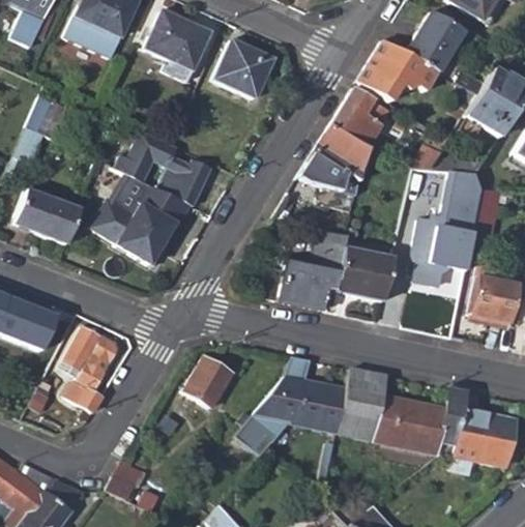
[(51,5),(53,0),(5,0),(24,8),(10,37),(32,47),(37,36),(51,5)]
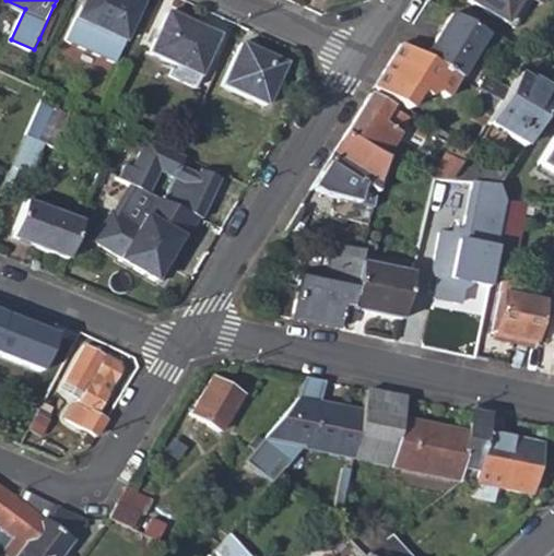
[(118,61),(145,2),(141,0),(85,0),(68,37),(118,61)]
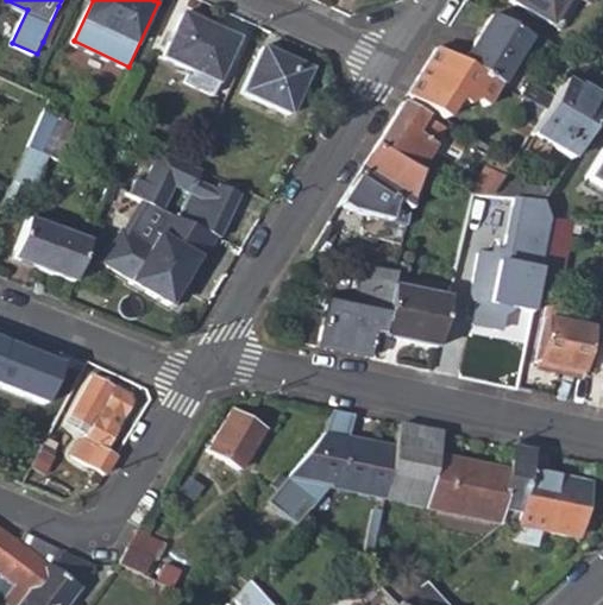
[(514,0),(553,24),(566,0),(514,0)]
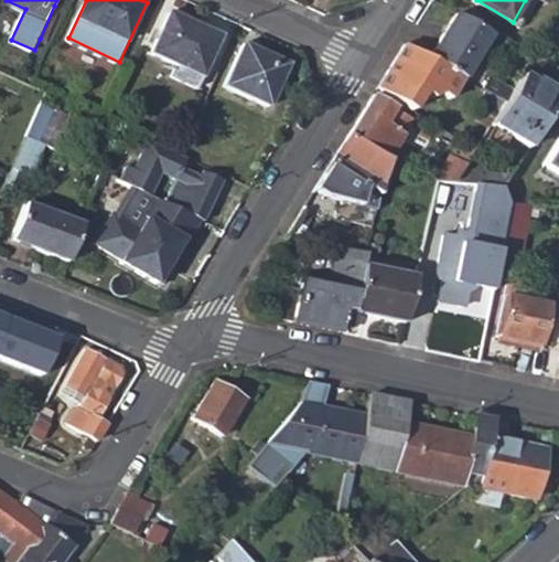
[(40,39),(46,42),(61,8),(54,6),(40,39)]
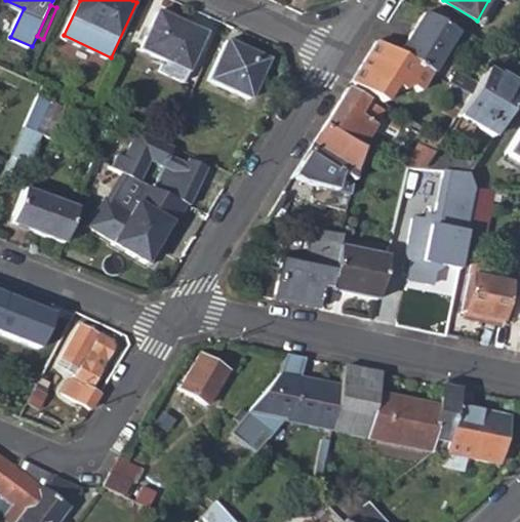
[(189,26),(190,24),(159,9),(142,48),(167,59),(162,70),(186,81),(207,35),(189,26)]
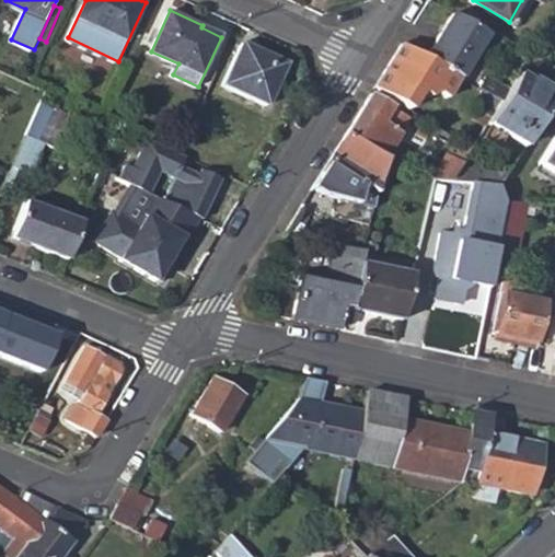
[(462,76),(488,33),(455,12),(428,56),(462,76)]
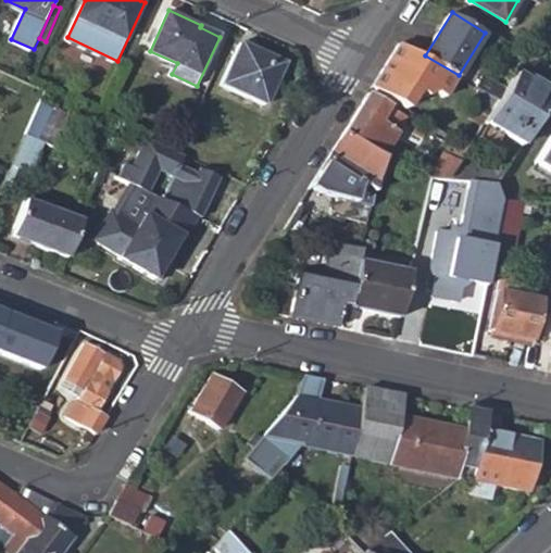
[(200,27),(220,37),(220,34),(201,25),(200,27)]
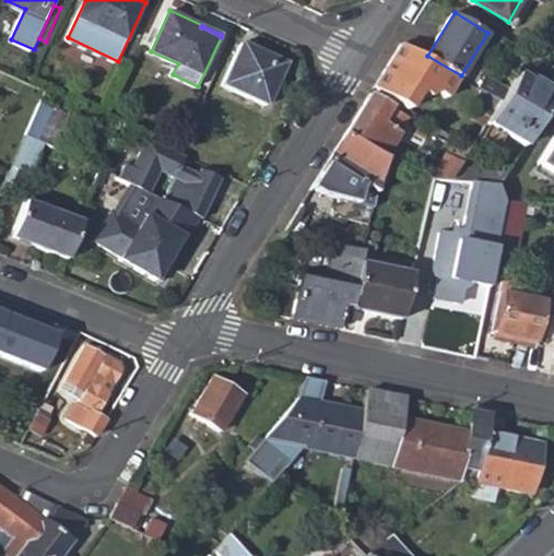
[(269,104),(287,61),(244,42),(225,83),(269,104)]
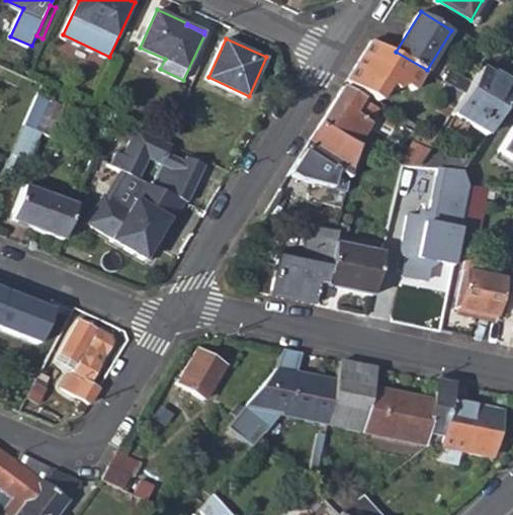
[(427,70),(396,52),(374,38),(349,80),(381,99),(392,83),(399,88),(406,82),(416,88),(427,70)]
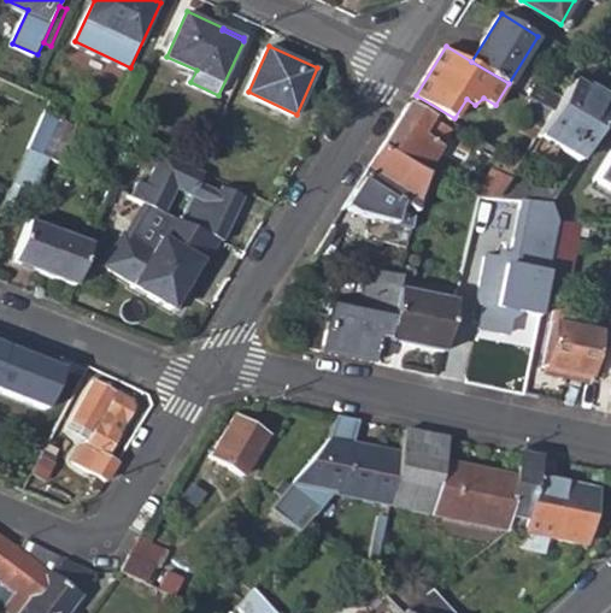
[(597,134),(610,112),(610,101),(575,80),(564,96),(556,110),(550,121),(540,135),(580,160),(597,134)]
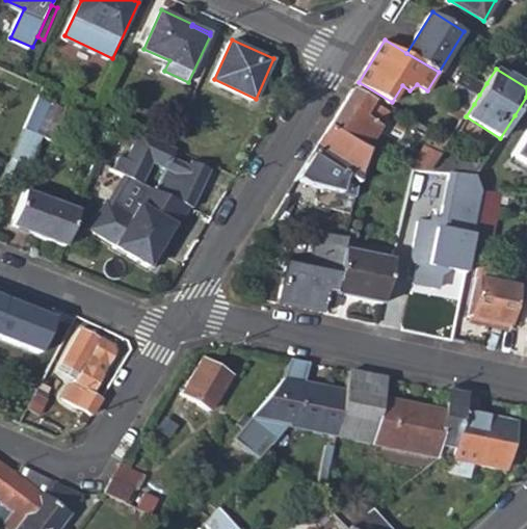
[(479,95),(486,83),(465,71),(458,82),(462,84),(479,95)]
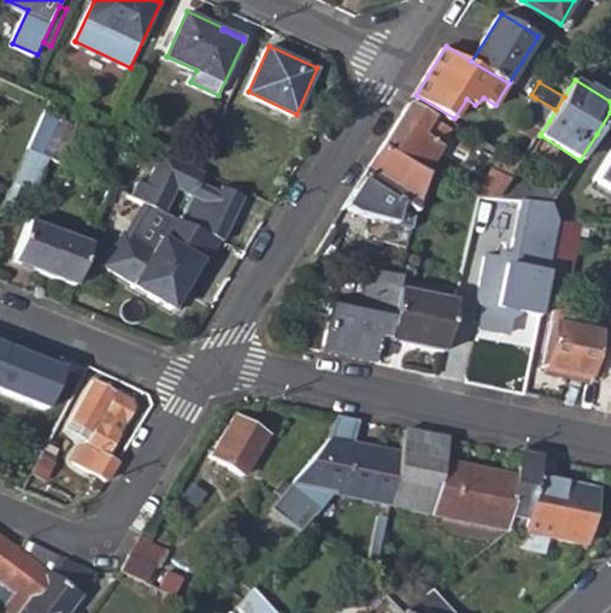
[(550,121),(556,110),(535,98),(529,108),(550,121)]
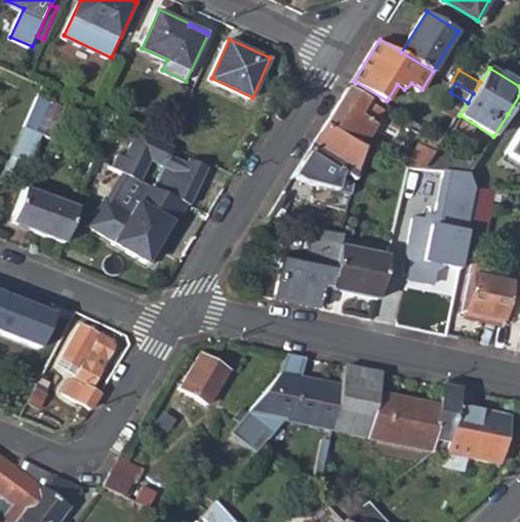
[(369,101),(370,99),(350,87),(327,124),(364,147),(385,112),(384,109),(369,101)]
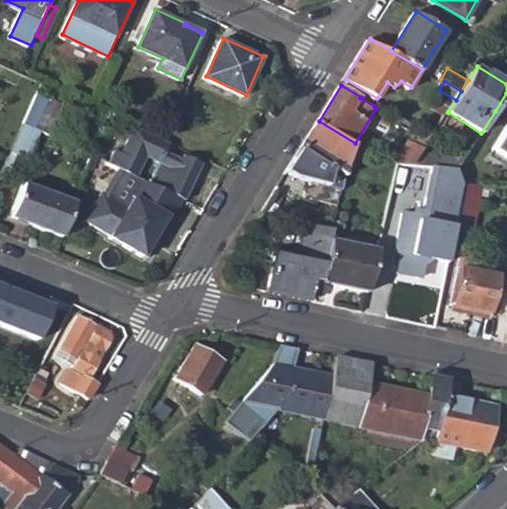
[(51,133),(66,103),(39,91),(26,121),(43,128),(51,133)]
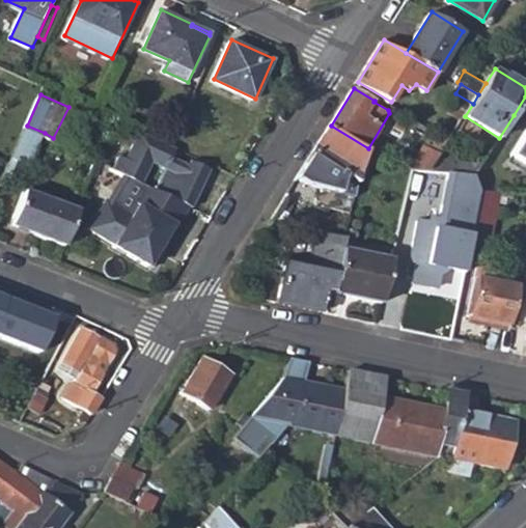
[(29,169),(45,133),(27,126),(11,162),(29,169)]
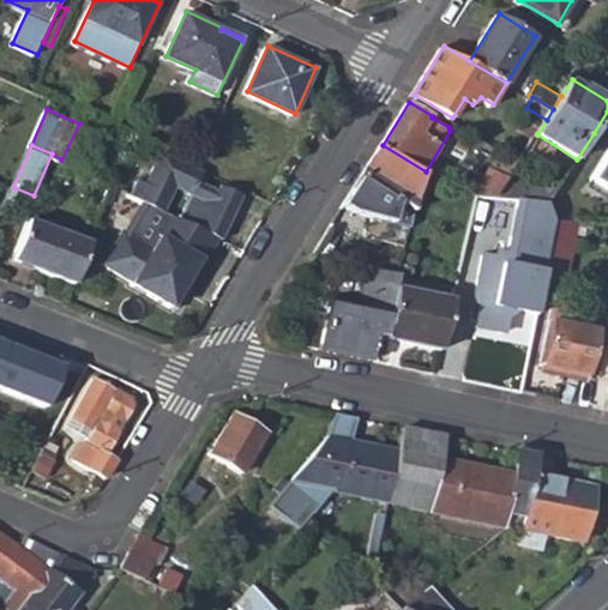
[(423,182),(426,171),(383,145),(357,186),(375,198),(383,201),(390,189),(415,207),(419,203),(421,191),(423,182)]
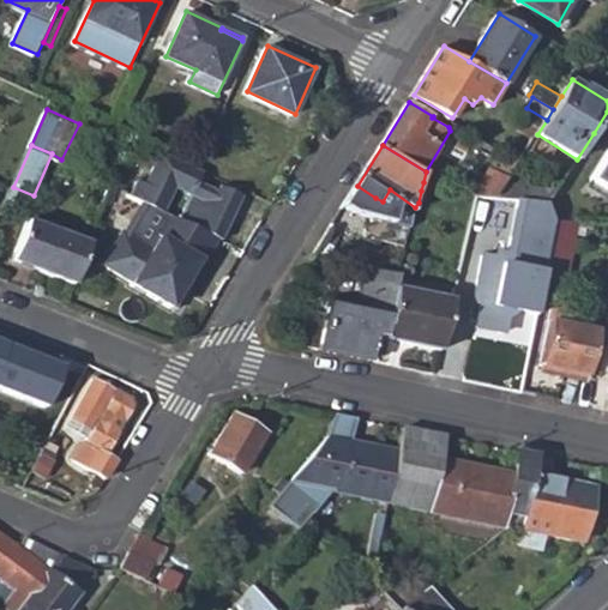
[(498,169),(511,176),(522,161),(515,156),(507,152),(498,169)]
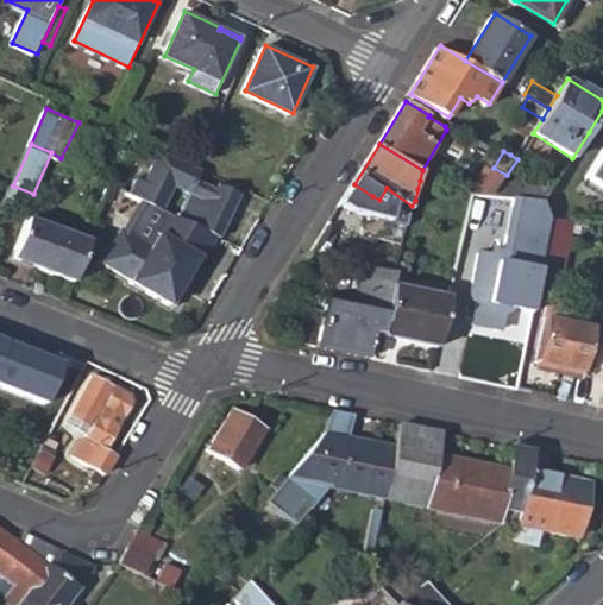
[(602,151),(590,172),(602,181),(602,151)]
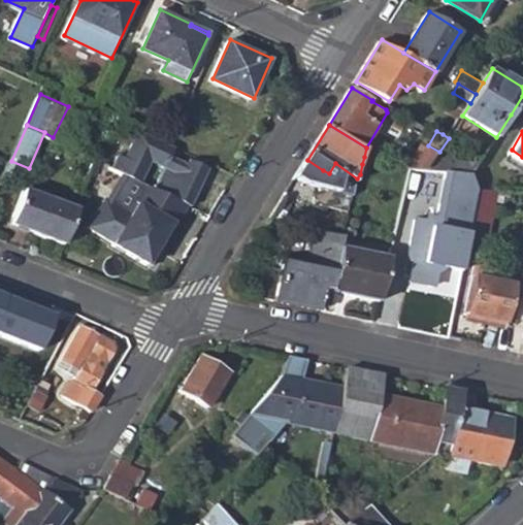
[(436,157),(439,152),(428,145),(425,144),(413,165),(428,167),(436,157)]
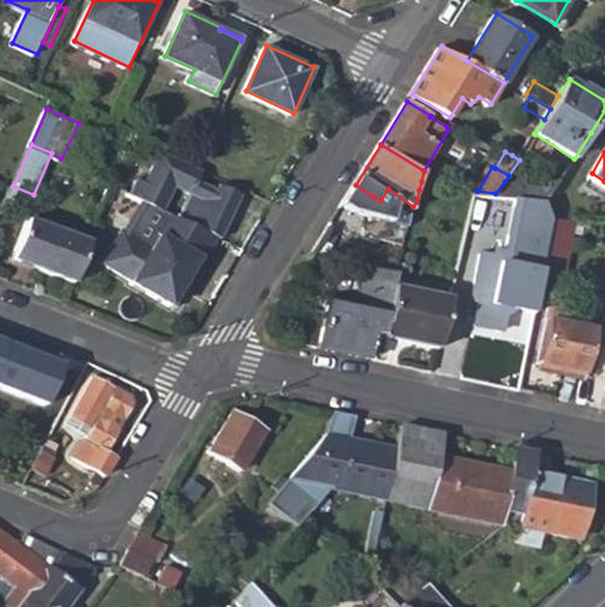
[(113,184),(119,186),(123,179),(112,173),(107,180),(113,184)]
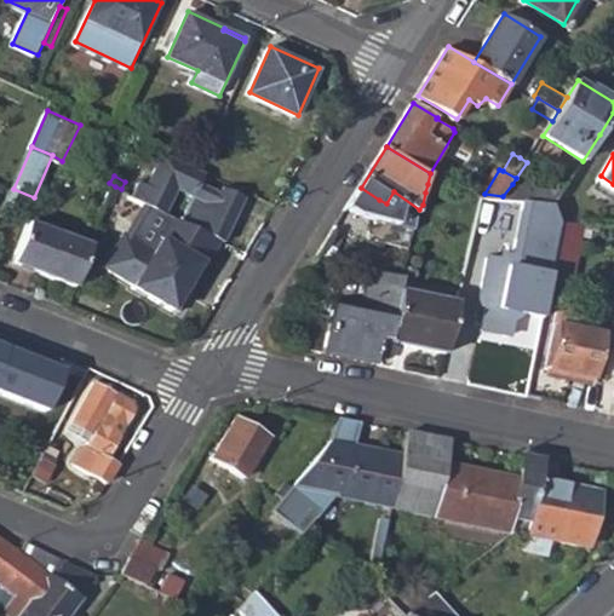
[(167,212),(174,196),(142,179),(135,195),(167,212)]
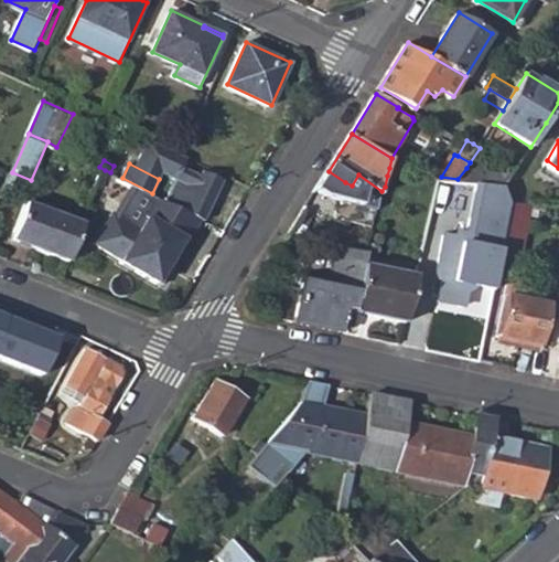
[(206,220),(225,179),(204,170),(202,173),(184,165),(168,201),(206,220)]
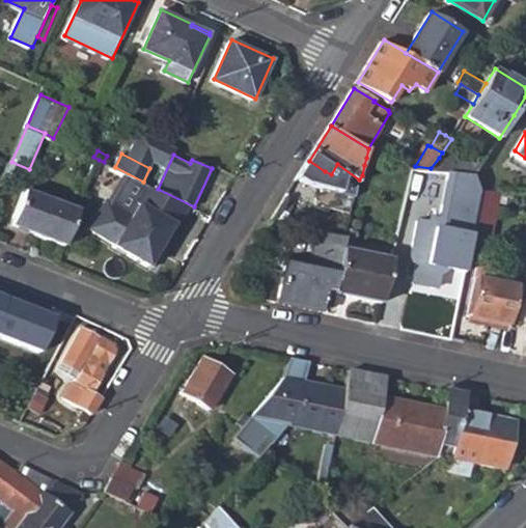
[(453,170),(477,173),(480,168),(486,160),(439,158),(431,168),(453,170)]
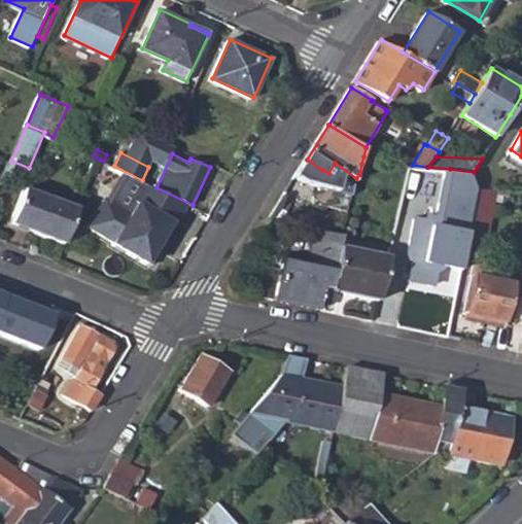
[(337,176),(351,185),(356,178),(335,163),(328,173),(322,170),(318,176),(328,182),(331,182),(332,181),(333,181),(337,176)]
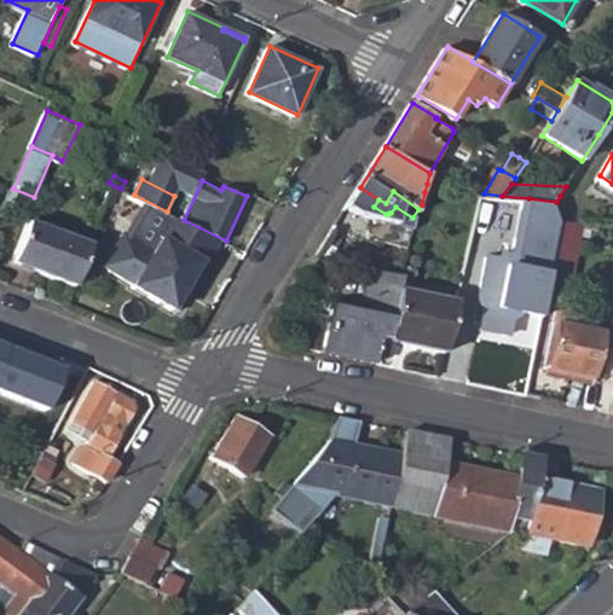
[(167,212),(134,195),(131,193),(117,221),(154,239),(167,212)]
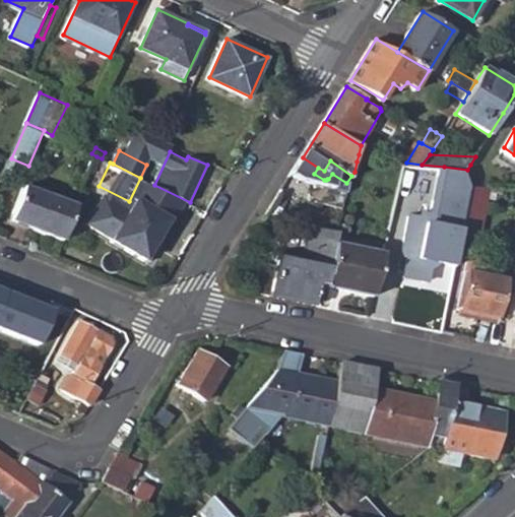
[(422,185),(422,165),(406,163),(402,184),(422,185)]
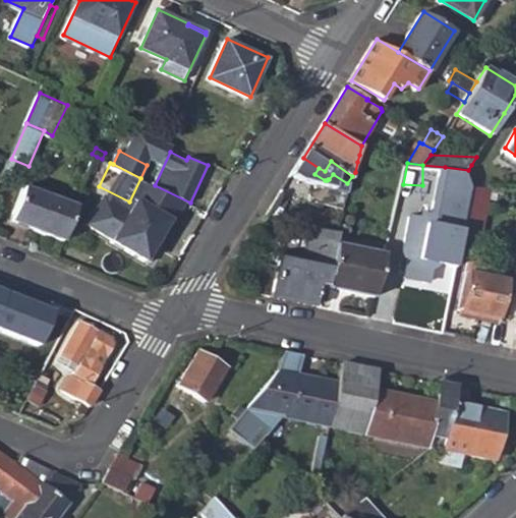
[(414,213),(405,253),(458,266),(462,249),(470,209),(474,190),(477,183),(468,170),(445,167),(438,213),(414,213)]
